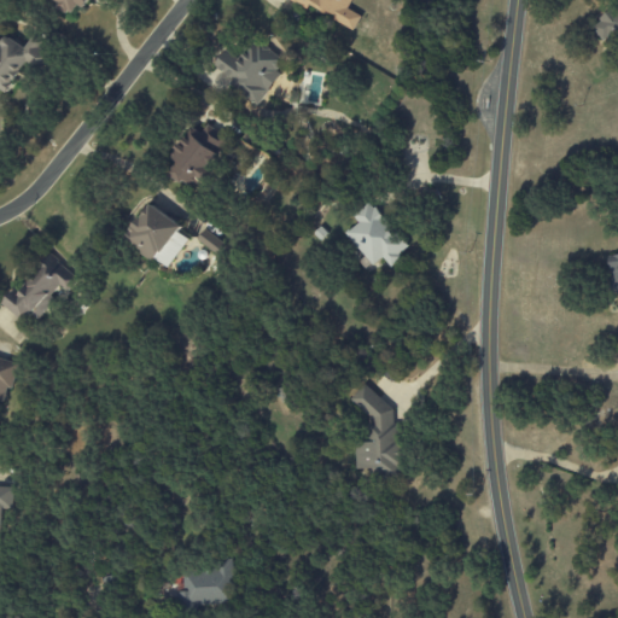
[(88,0),(85,5),(79,1),(73,10),(69,7),(68,11),(58,5),(60,1),(58,0),(88,0)]
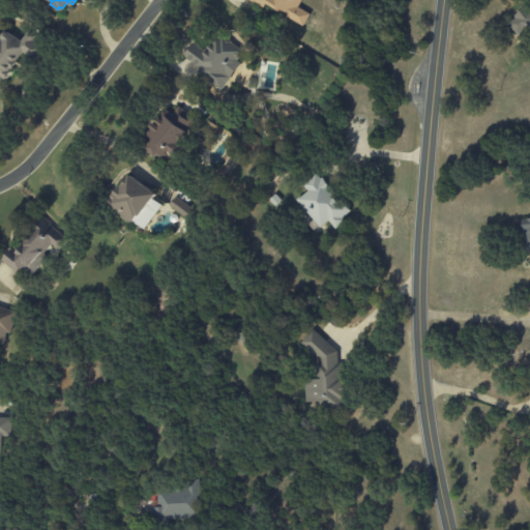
[(249,0),(265,7),(266,6),(304,25),(310,13),(298,8),(301,0),(249,0)]
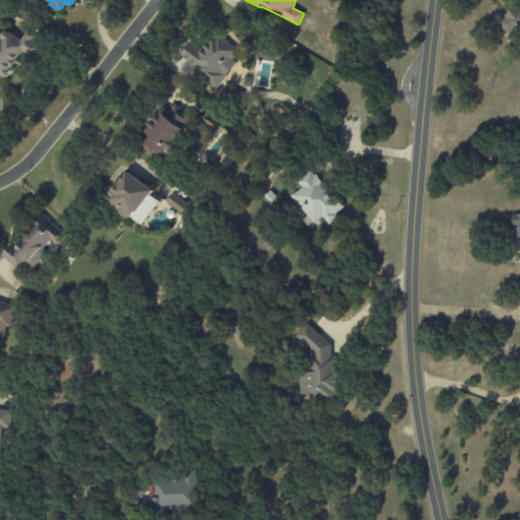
[(519,2),(497,19),(515,45),(519,41),(519,2)]
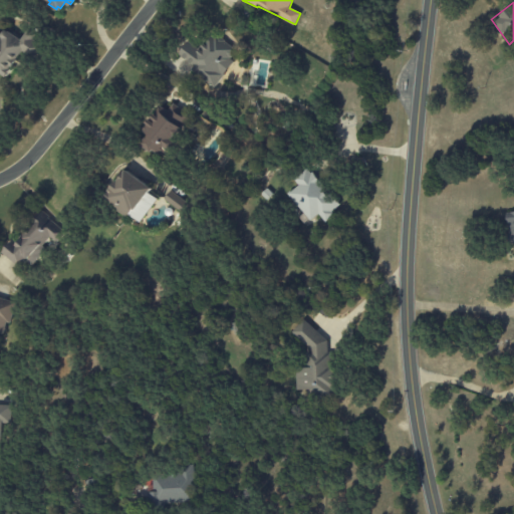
[(0,33),(2,35),(2,33),(4,31),(7,29),(21,39),(28,29),(37,35),(34,38),(45,46),(38,57),(25,49),(7,76),(2,73),(0,75),(0,33)]
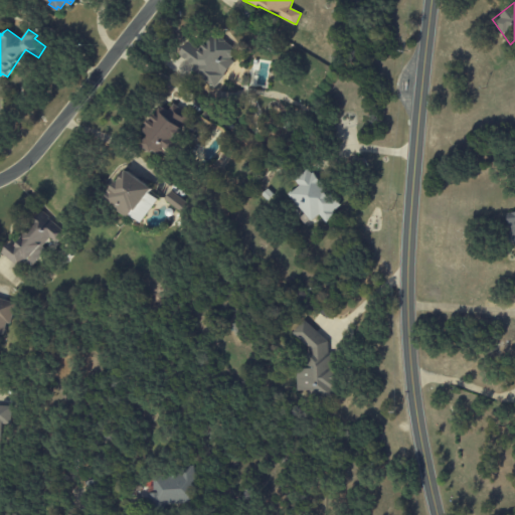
[(213,33),(233,48),(227,57),(231,61),(215,82),(197,68),(199,64),(184,52),(191,42),(201,50),(202,48),(200,47),(203,42),(205,43),(213,33)]
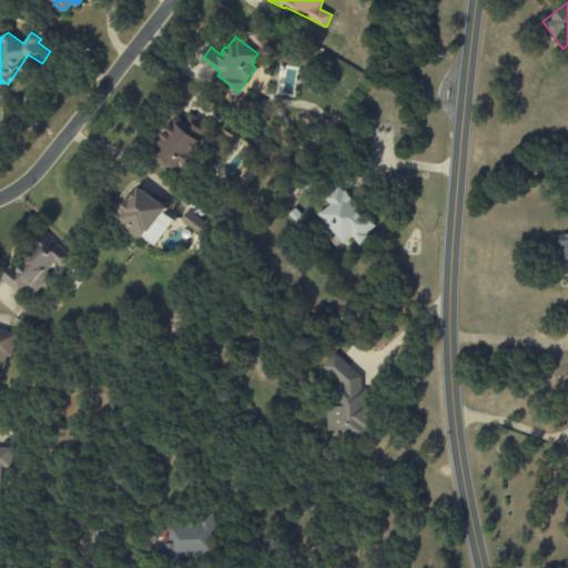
[(193,115),(209,127),(201,137),(204,139),(194,151),(200,155),(191,165),(185,161),(179,170),(170,164),(169,166),(155,158),(163,148),(158,143),(178,117),(186,123),(193,115)]
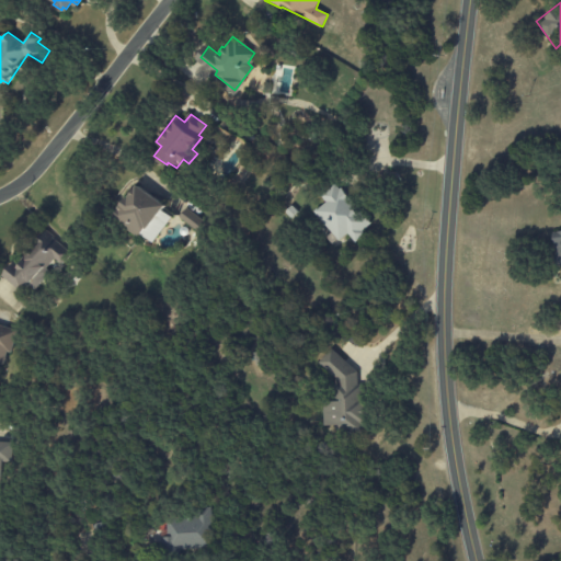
[(140,183),(168,204),(150,226),(148,225),(140,235),(130,227),(132,225),(117,214),(122,208),(119,207),(124,202),(125,203),(140,183)]
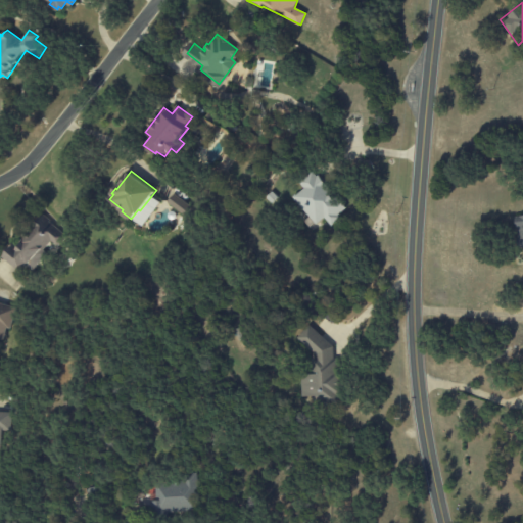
[(292,198),(317,225),(324,219),(331,227),(340,219),(337,216),(345,208),(312,171),(298,183),(303,188),(292,198)]
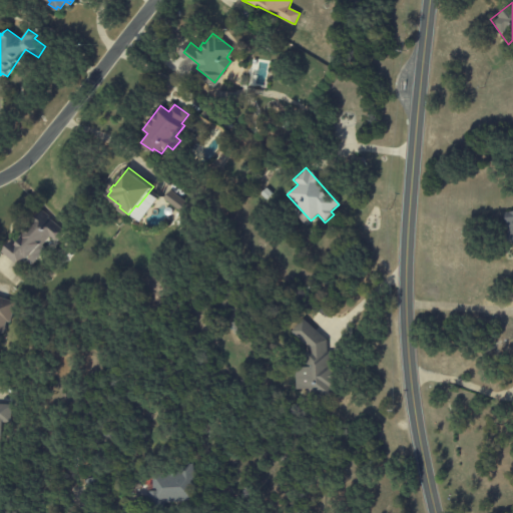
[(164,198),(179,212),(187,203),(171,190),(164,198)]
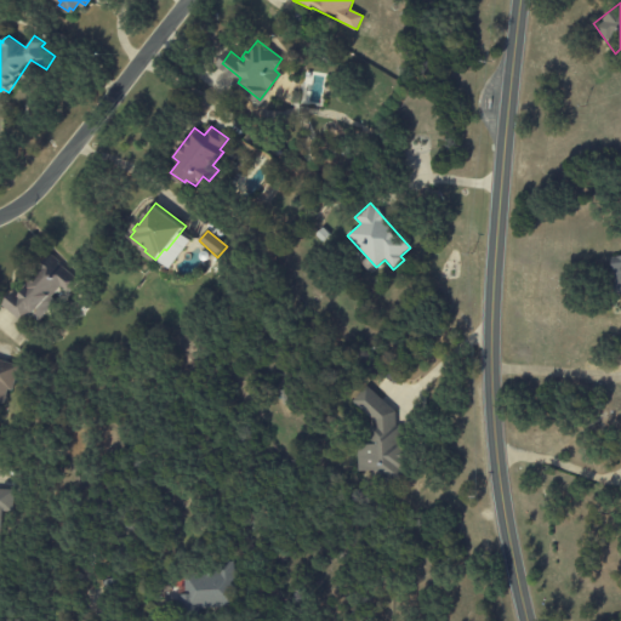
[(4,307),(26,324),(32,315),(38,320),(62,289),(68,294),(79,279),(47,256),(24,288),(21,284),(4,307)]
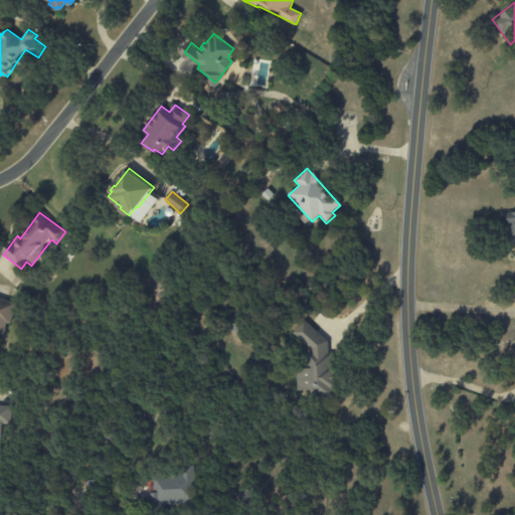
[(14,302),(0,299),(0,340),(6,341),(14,302)]
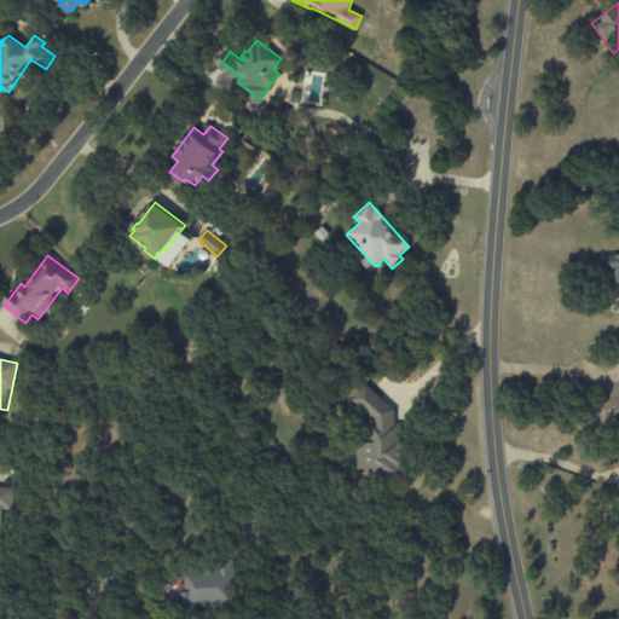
[(357,443),(357,470),(365,470),(374,478),(397,478),(404,470),(404,441),(393,432),(393,410),(364,386),(351,401),(374,421),(369,426),(369,437),(377,443),(357,443)]
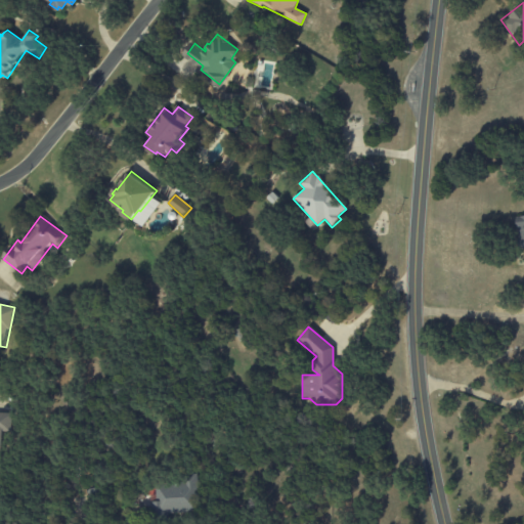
[(11,413),(0,412),(0,434),(0,431),(11,432),(11,413)]
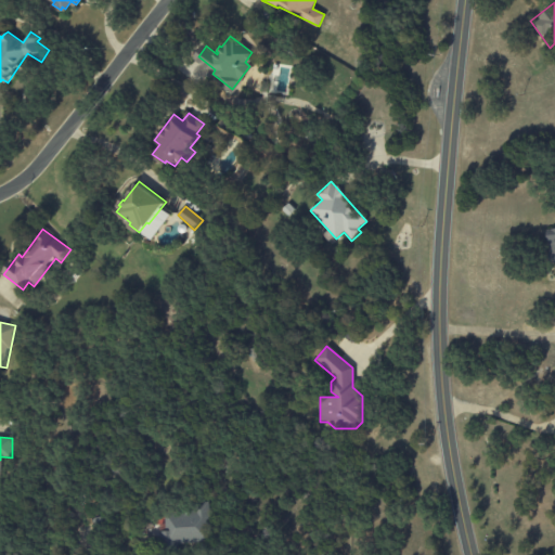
[(206,544),(205,507),(162,508),(163,525),(157,525),(158,545),(206,544)]
